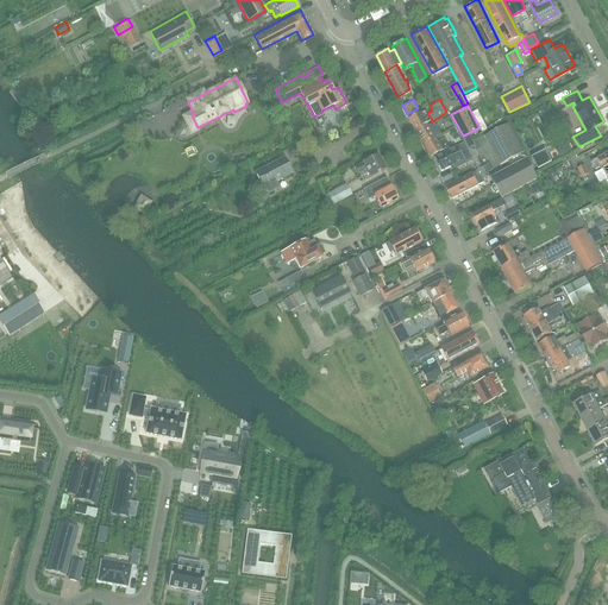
[(408,117),(415,130),(428,123),(427,120),(431,119),(431,120),(432,120),(427,113),(424,107),(408,117)]
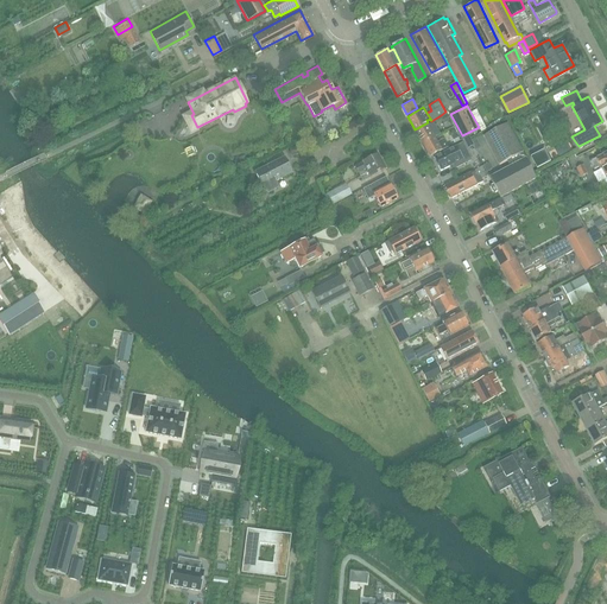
[(415,129),(422,141),(435,134),(440,132),(434,120),(428,124),(428,122),(415,129)]
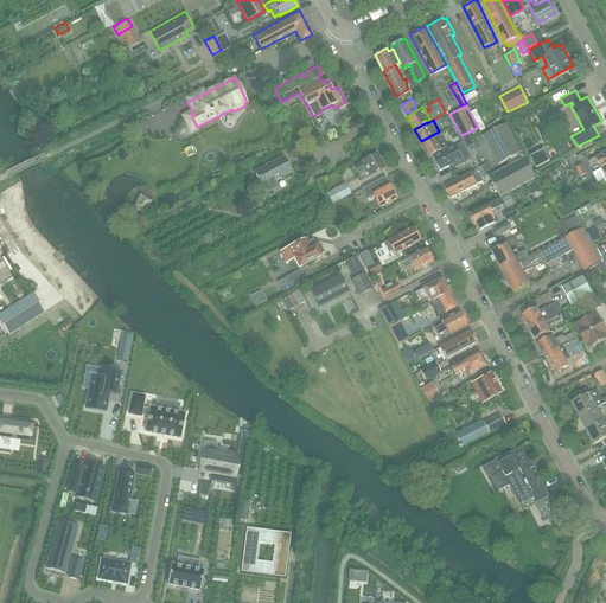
[(489,174),(492,181),(490,183),(490,181),(489,183),(491,186),(493,191),(493,190),(496,188),(499,196),(536,175),(524,155),(522,149),(506,120),(483,133),(497,162),(506,158),(509,164),(489,174)]
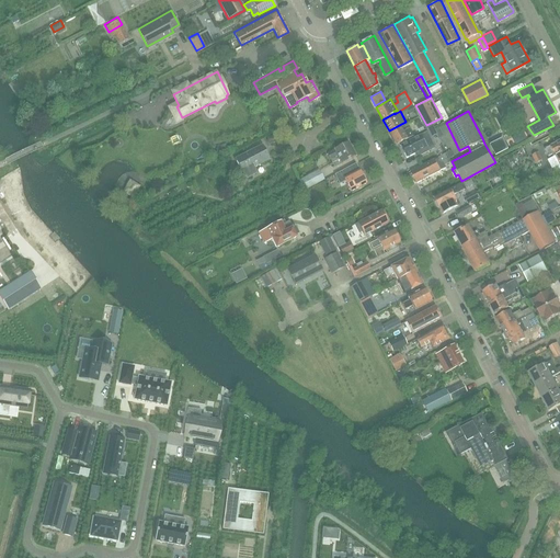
[(403,128),(401,124),(389,131),(397,143),(408,136),(413,133),(409,125),(403,128)]
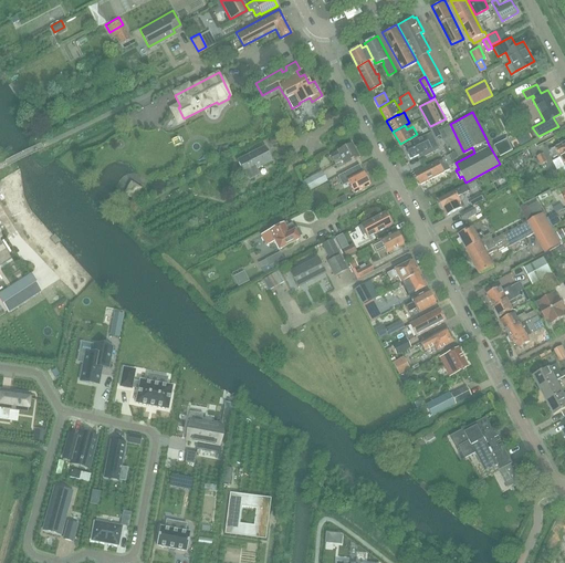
[(436,125),(431,127),(435,136),(440,133),(438,128),(436,125)]
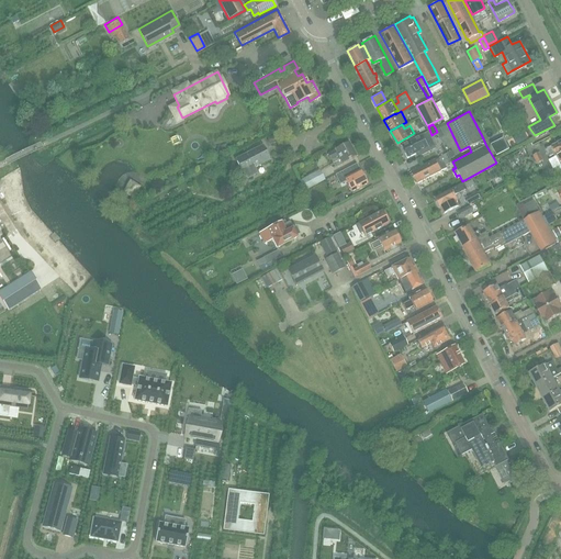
[(421,134),(401,144),(406,156),(418,149),(421,154),(436,145),(428,130),(421,134)]
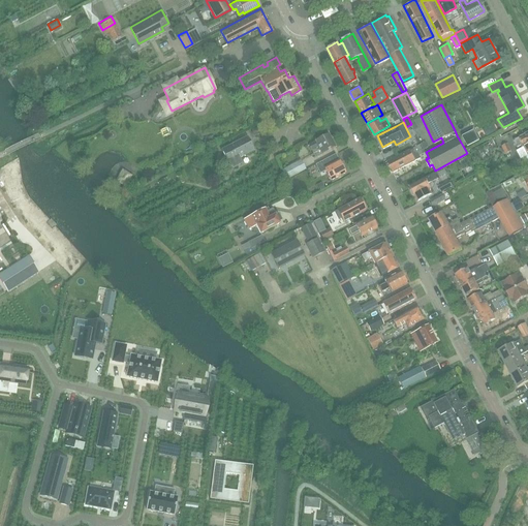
[(461,134),(467,145),(478,138),(473,128),(461,134)]
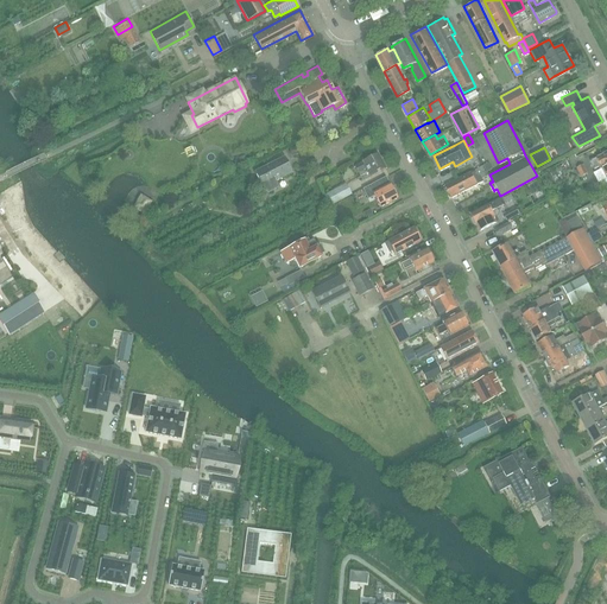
[(606,150),(589,159),(594,167),(598,165),(599,167),(595,170),(601,183),(606,179),(606,177),(606,176),(606,150)]
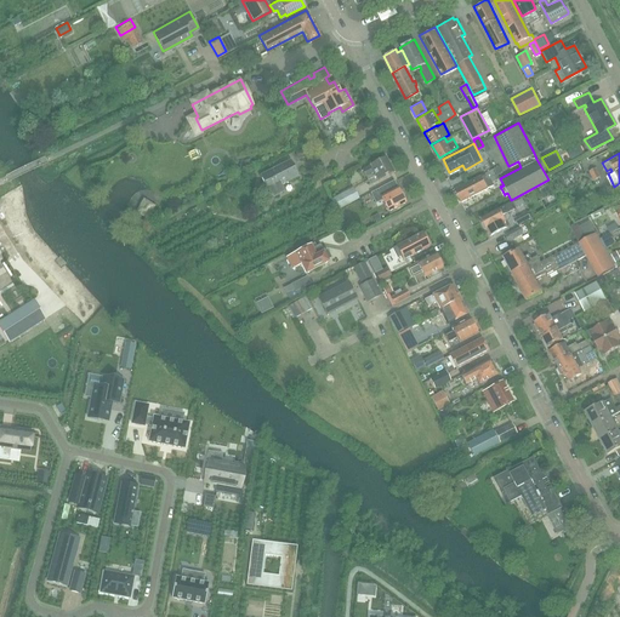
[(369,164),(360,167),(364,175),(365,175),(370,172),(373,170),(377,178),(393,171),(385,155),(369,164)]
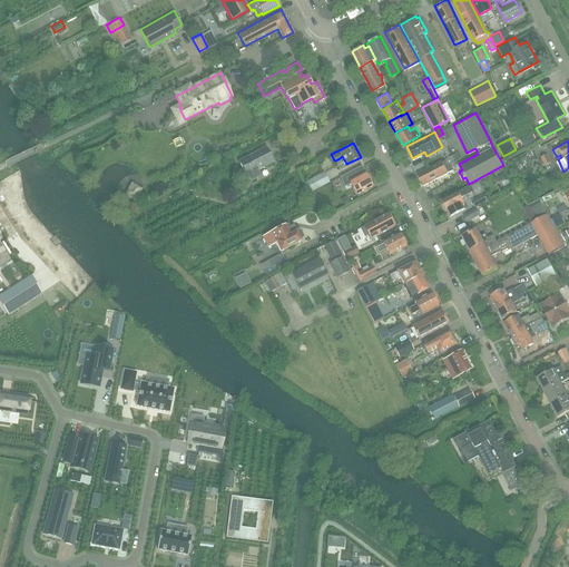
[(237,159),(248,179),(260,174),(257,168),(273,160),(265,145),(237,159)]
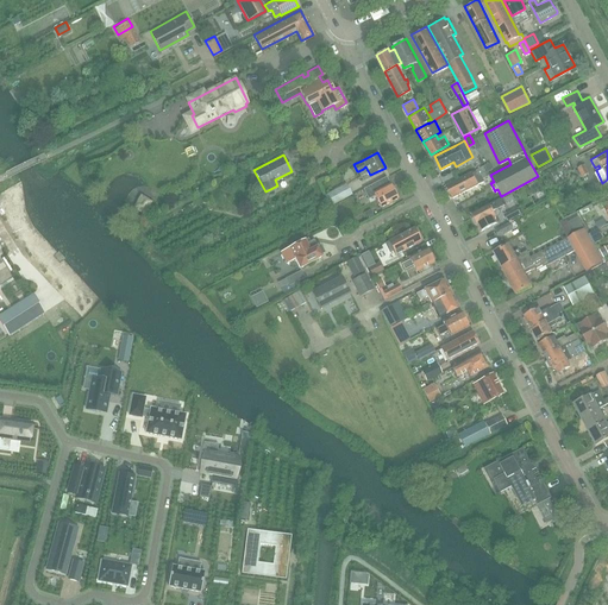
[(583,162),(576,165),(577,168),(580,171),(581,175),(588,171),(583,162)]
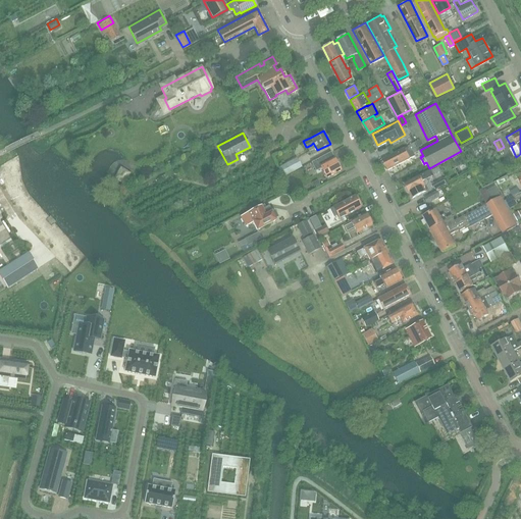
[(404,146),(395,150),(401,161),(409,156),(414,154),(412,151),(411,148),(416,145),(413,141),(404,146)]
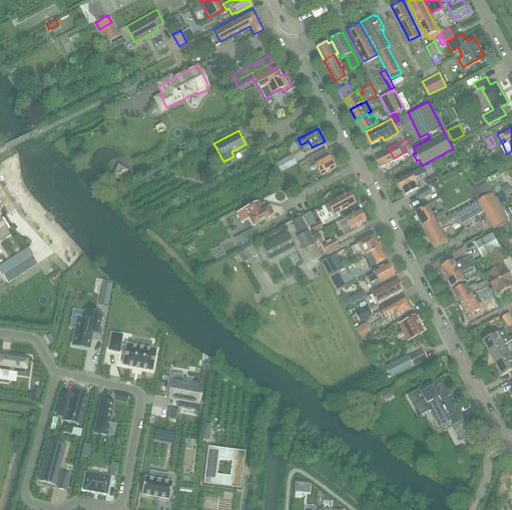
[(325,147),(306,158),(310,165),(314,163),(320,173),(335,165),(325,147)]
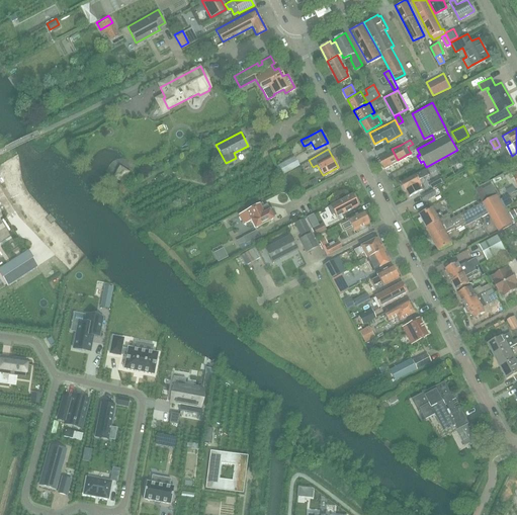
[(392,149),(378,156),(383,166),(398,160),(392,149)]
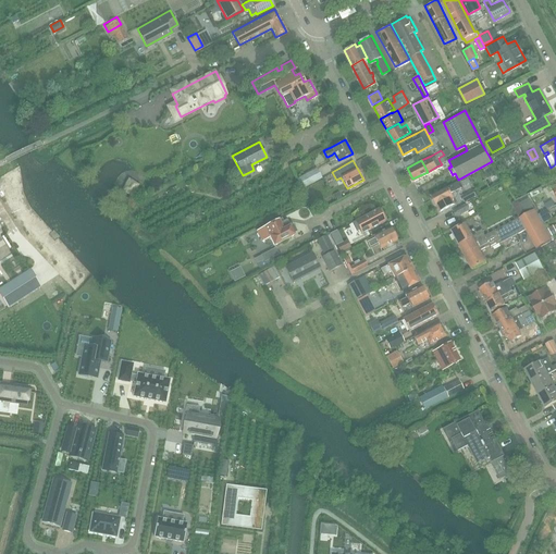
[(301,187),(321,176),(316,165),(296,176),(301,187)]
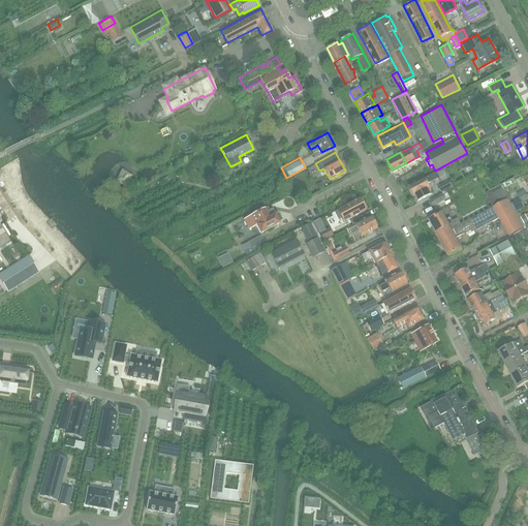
[(121,167),(115,179),(125,184),(131,173),(121,167)]
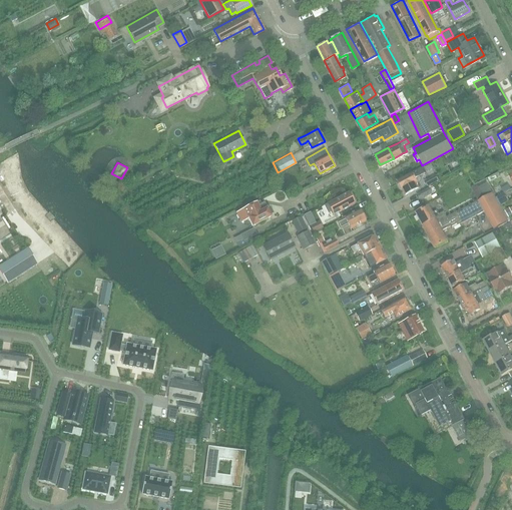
[(421,165),(412,170),(396,178),(398,182),(397,183),(399,187),(401,187),(405,194),(419,186),(416,181),(417,180),(415,176),(424,171),(421,165)]
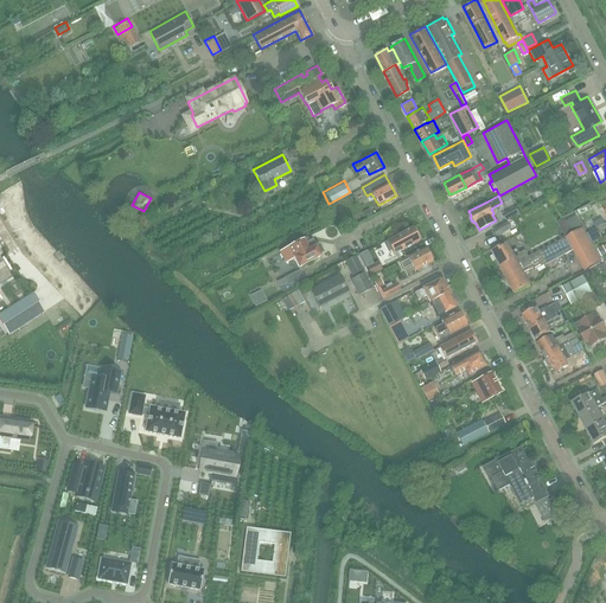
[(587,203),(575,210),(579,215),(591,209),(587,203)]
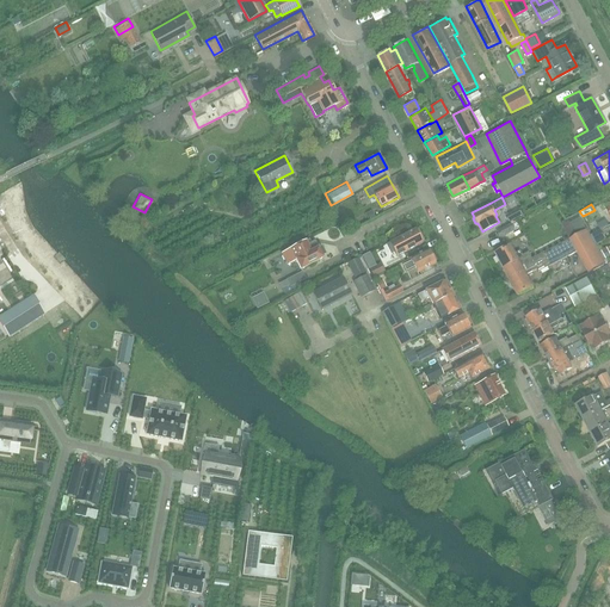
[(369,205),(363,209),(367,217),(373,214),(369,205)]
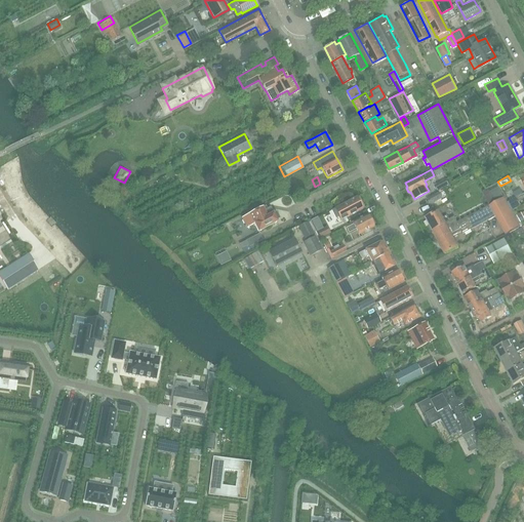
[(446,177),(434,184),(437,189),(449,183),(446,177)]
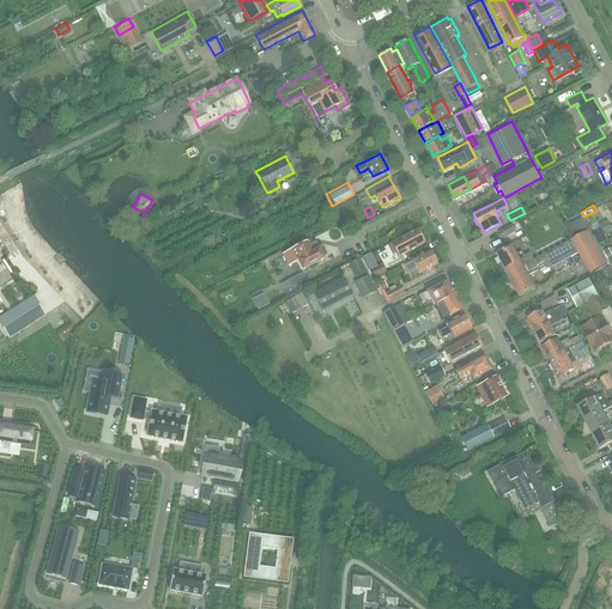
[(581,215),(571,220),(577,231),(587,226),(581,215)]
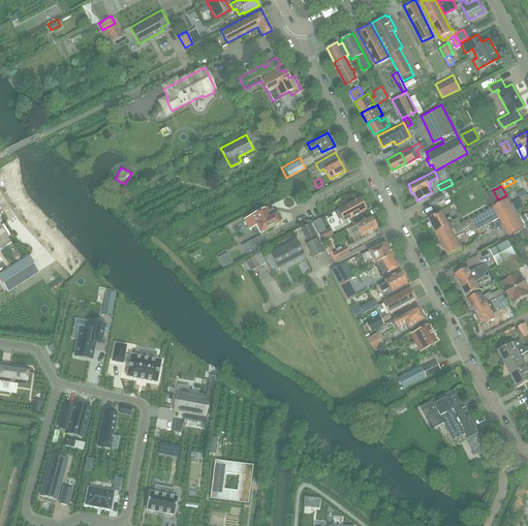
[(523,187),(516,191),(519,196),(526,192),(523,187)]
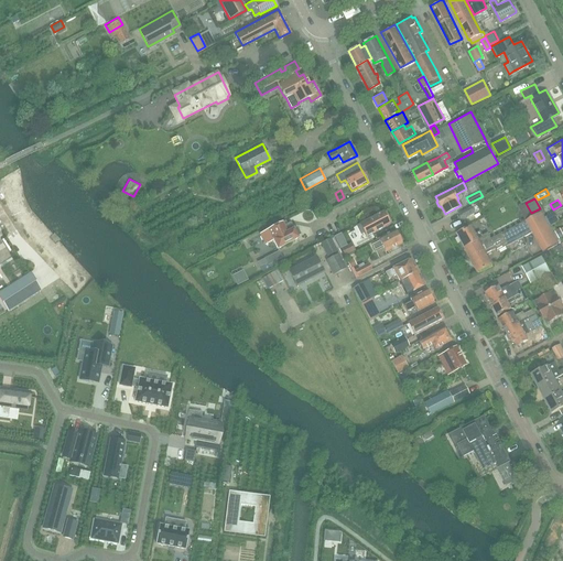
[(474,209),(471,204),(457,211),(461,217),(474,209)]
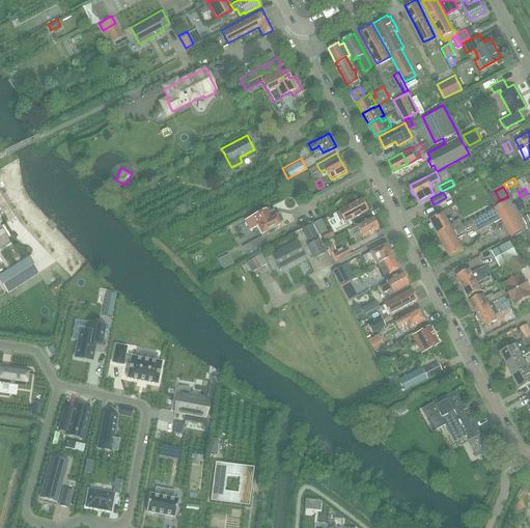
[(337,209),(332,212),(336,220),(341,217),(343,221),(366,209),(360,197),(337,209)]
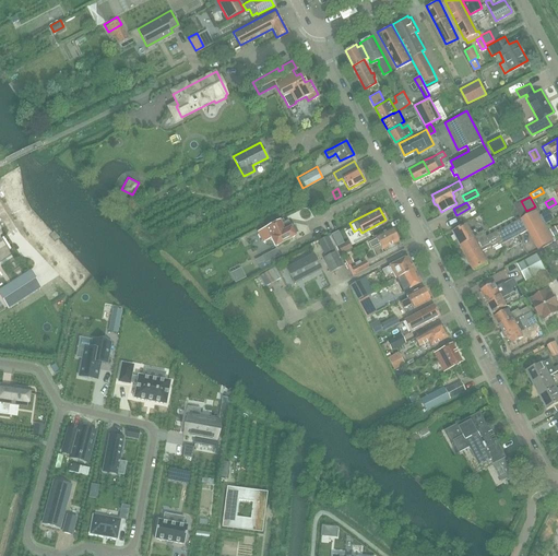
[(473,237),(460,244),(473,269),(488,261),(482,249),(490,245),(491,247),(527,228),(537,248),(542,246),(553,239),(549,232),(536,208),(486,234),(481,237),(481,238),(475,240),(473,237)]
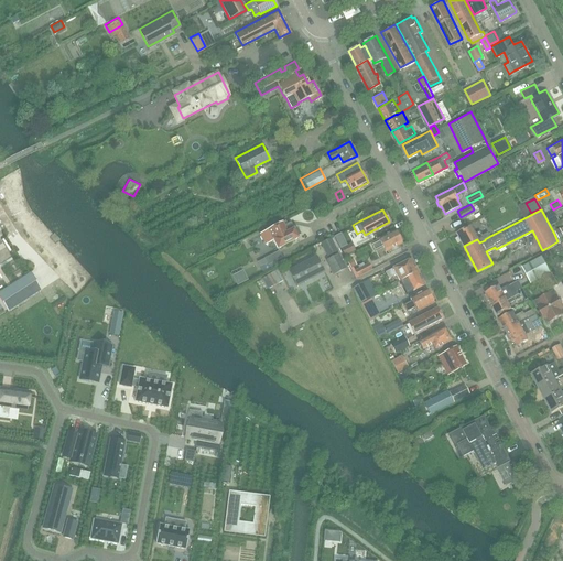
[(553,209),(545,214),(550,224),(559,219),(553,209)]
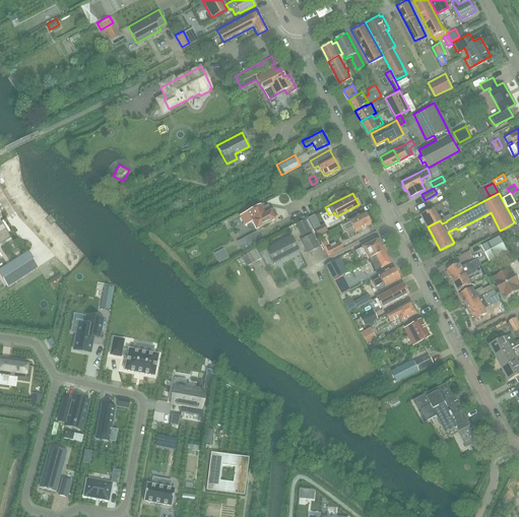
[(262,202),(239,214),(244,224),(251,220),(255,228),(274,217),(273,216),(276,215),(272,209),(270,210),(267,203),(264,205),(262,202)]
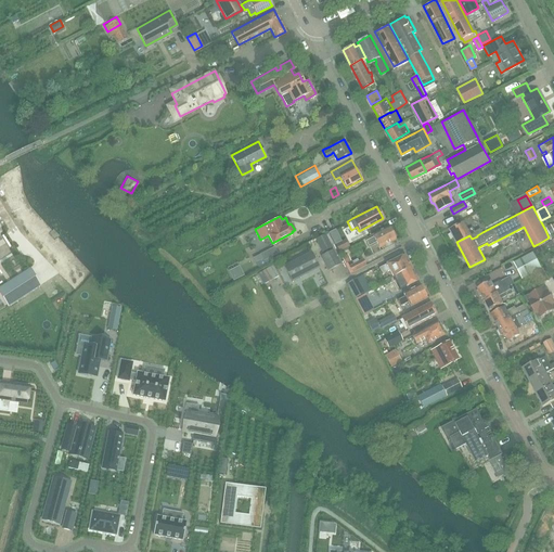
[(449,228),(456,242),(469,235),(472,239),(477,236),(477,235),(482,232),(479,227),(474,229),(473,226),(467,228),(464,220),(449,228)]
